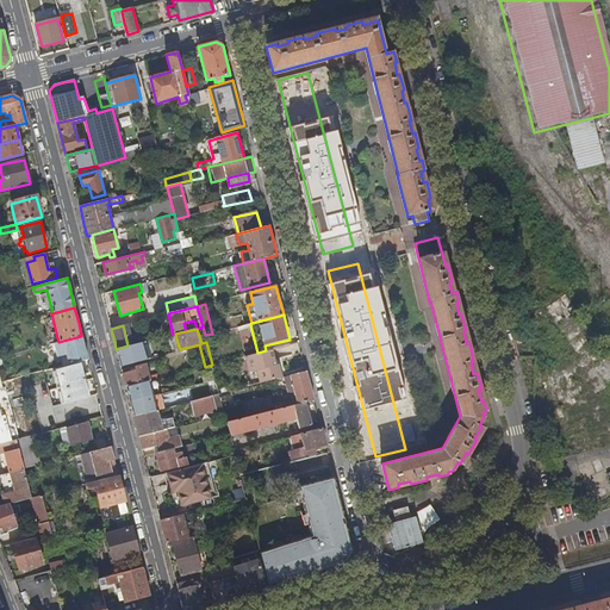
[(58,342),(53,343),(56,356),(60,356),(67,354),(69,363),(87,359),(85,349),(81,336),(58,342)]
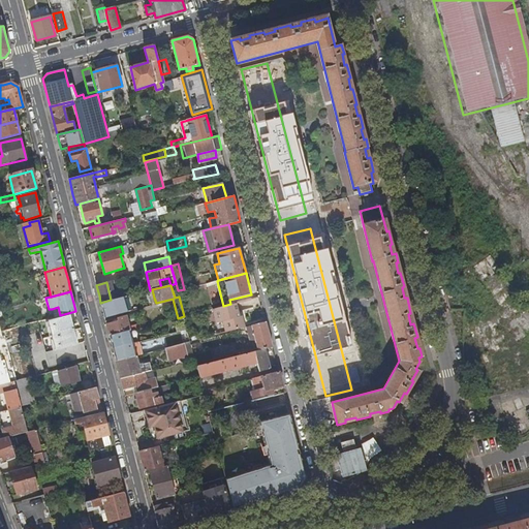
[(121,300),(101,305),(102,308),(104,317),(132,310),(131,305),(123,307),(121,300)]
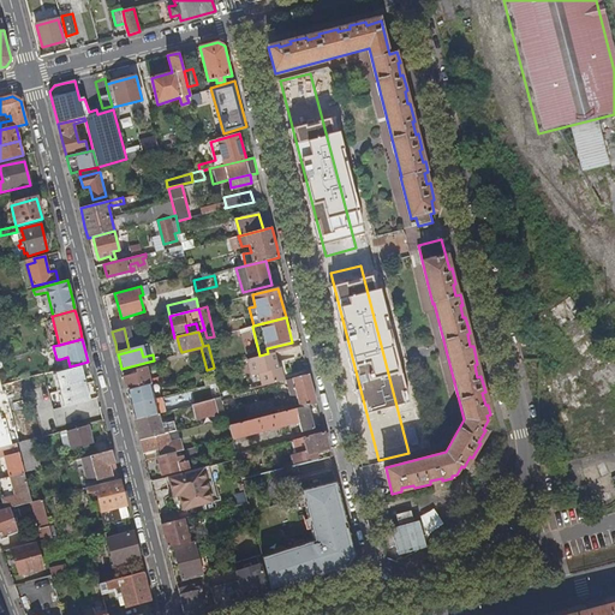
[(263,386),(285,380),(282,366),(279,368),(274,352),(268,353),(260,356),(249,359),(252,375),(261,372),(263,386)]
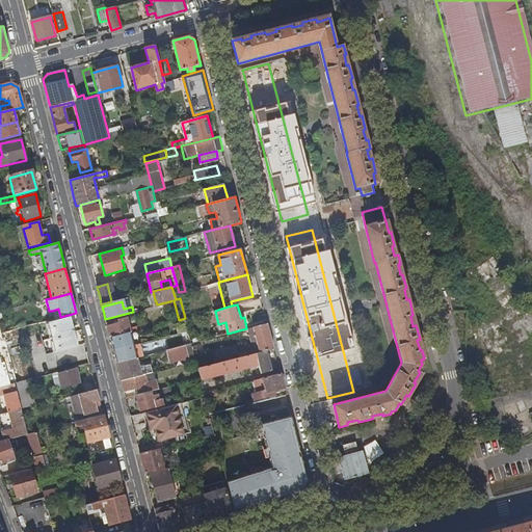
[(115,324),(107,326),(108,330),(110,338),(130,333),(127,317),(117,319),(117,321),(115,321),(115,324)]
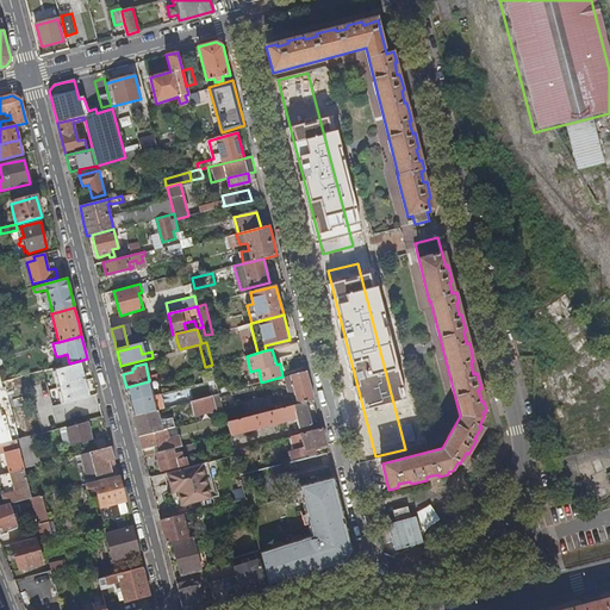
[(58,378),(61,386),(82,380),(79,365),(53,372),(55,379),(58,378)]
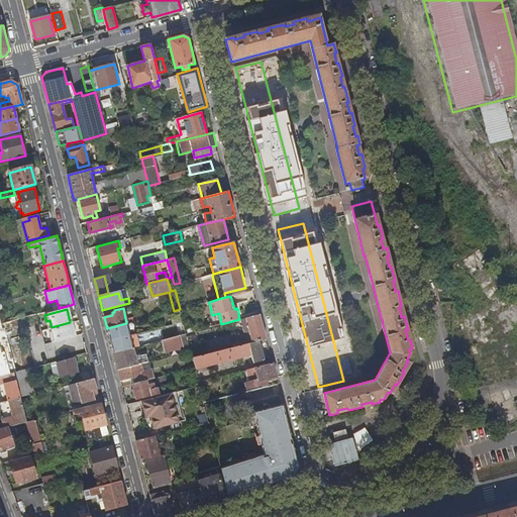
[(259,341),(267,339),(264,330),(260,314),(245,318),(249,333),(245,334),(247,343),(259,341)]
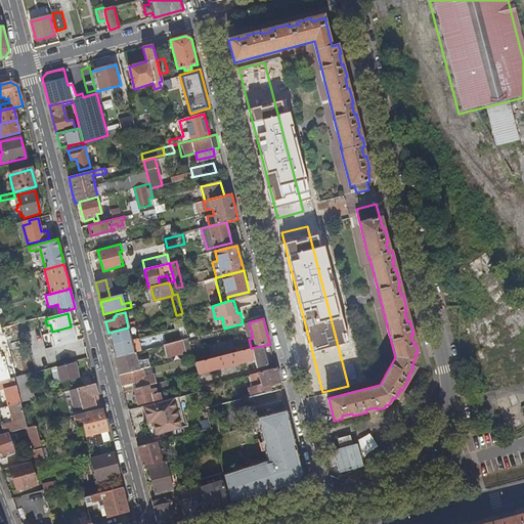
[(54,340),(51,341),(52,346),(75,341),(71,326),(52,332),(54,340)]
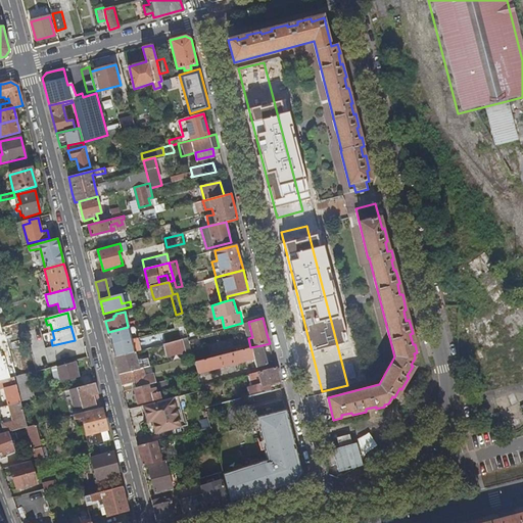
[(128,327),(108,332),(110,340),(111,344),(131,339),(128,327)]
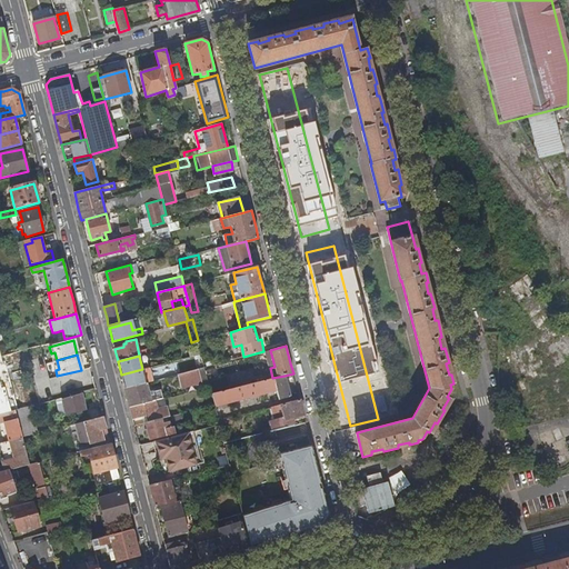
[(142,369),(121,375),(123,382),(125,387),(146,381),(151,380),(148,367),(142,369)]
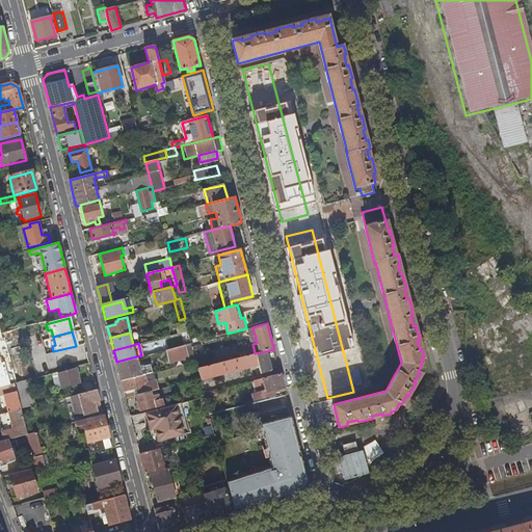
[(175,361),(176,366),(184,364),(183,358),(188,356),(189,362),(196,361),(191,343),(166,349),(169,362),(175,361)]
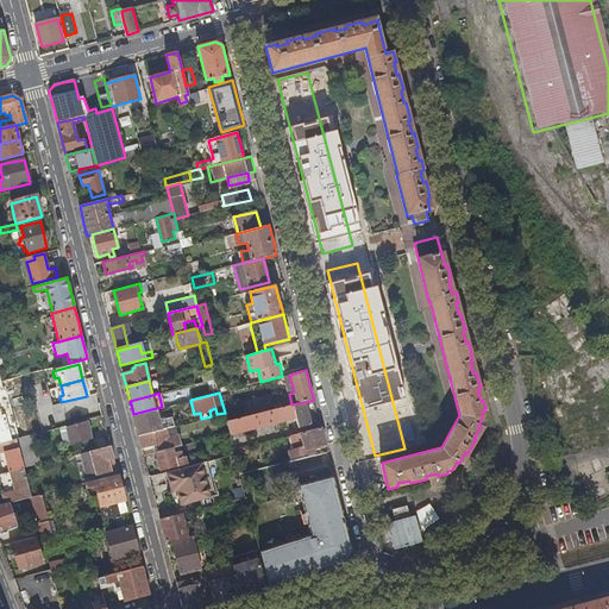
[(230,433),(230,434),(296,418),(299,428),(311,425),(308,415),(312,415),(311,408),(306,408),(305,402),(292,405),(227,421),(230,433)]
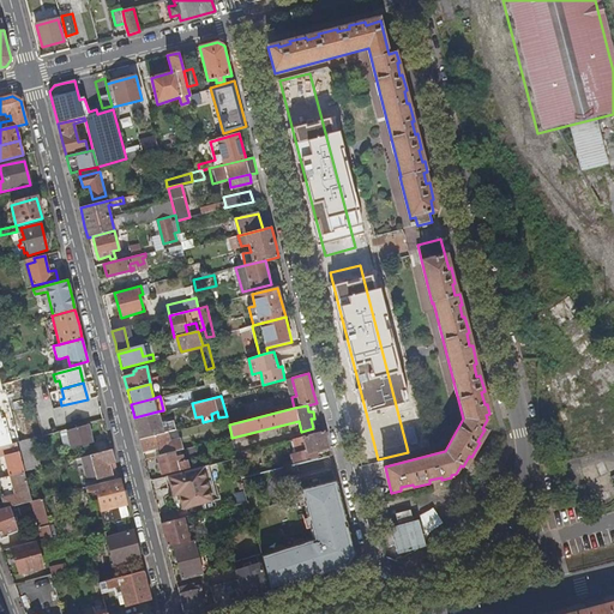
[(88,423),(97,421),(103,419),(100,408),(85,411),(88,423)]
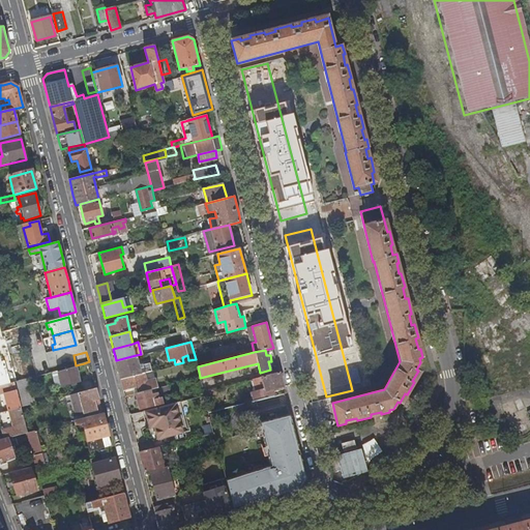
[(136,355),(116,360),(117,367),(120,379),(145,373),(151,371),(149,363),(138,365),(136,355)]
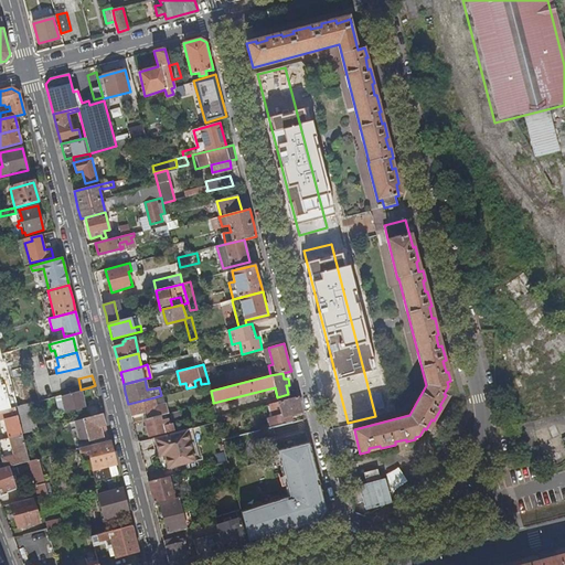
[(33,387),(0,395),(0,411),(16,407),(20,406),(20,405),(30,403),(44,398),(42,386),(34,388),(33,387)]
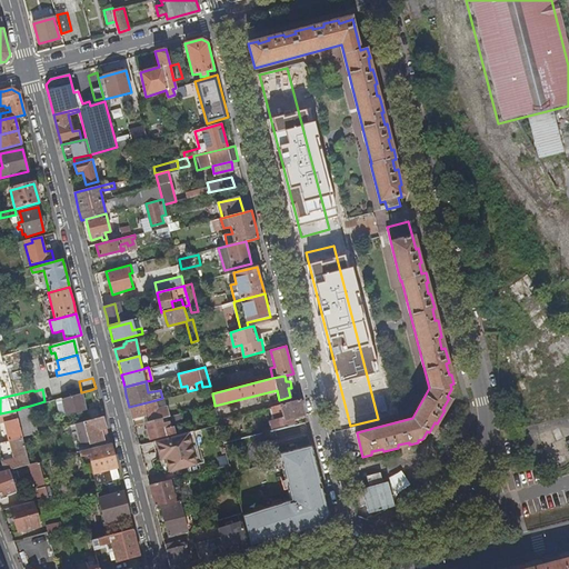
[(62,398),(62,397),(56,399),(57,405),(63,402),(67,413),(78,411),(86,409),(81,393),(62,398)]
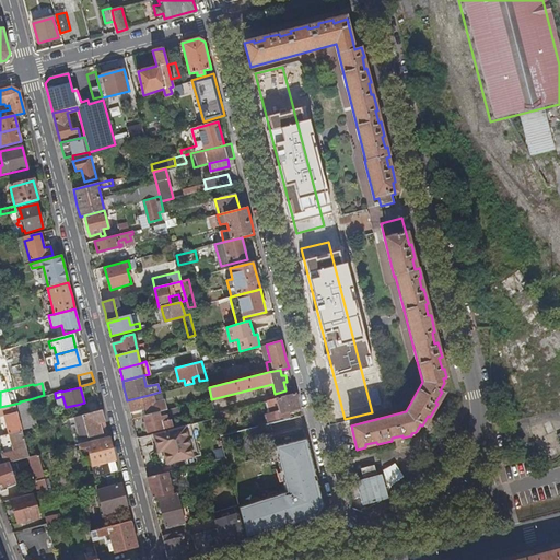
[(153,394),(127,400),(129,409),(130,412),(143,409),(144,416),(159,411),(166,410),(164,400),(154,403),(153,394)]
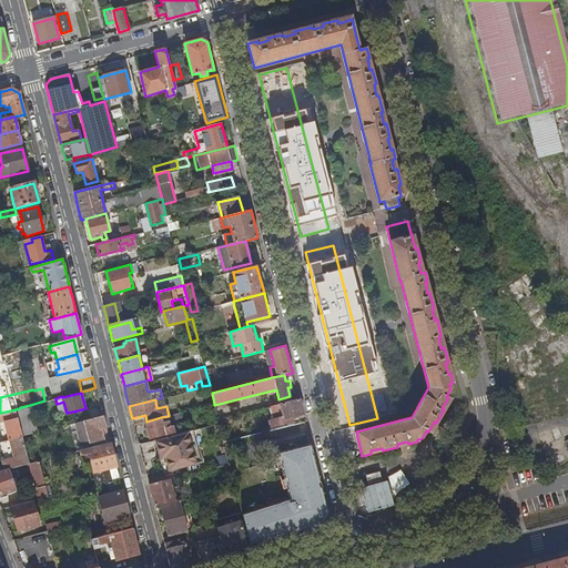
[(273,428),(295,424),(293,417),(304,414),(303,413),(300,399),(281,404),(285,418),(282,416),(277,417),(271,419),(273,428)]
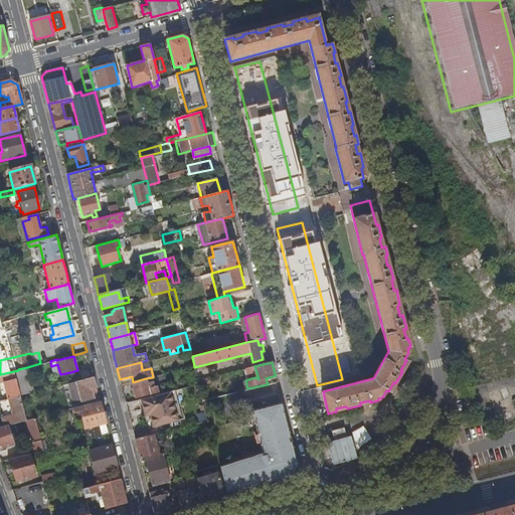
[(54,376),(60,374),(57,364),(51,366),(54,376)]
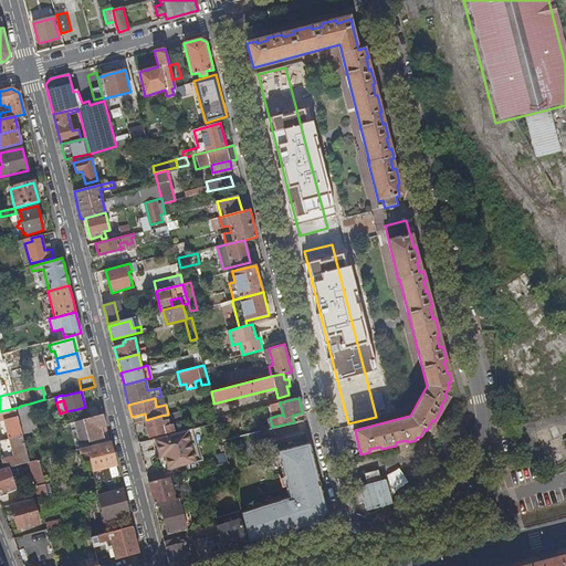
[(280,402),(273,405),(276,416),(281,415),(284,417),(280,402)]
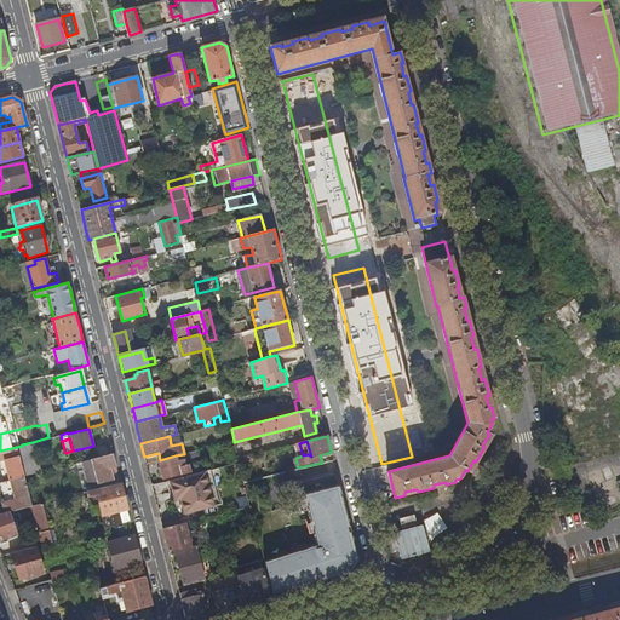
[(24,476),(40,472),(33,442),(22,445),(22,446),(17,447),(24,476)]
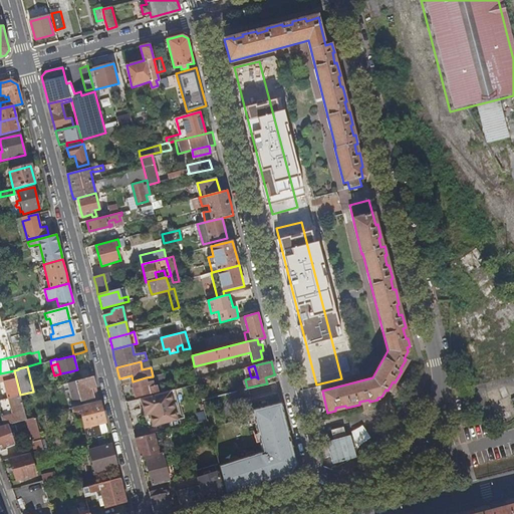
[(14,370),(0,373),(0,381),(5,380),(9,398),(20,395),(14,370)]
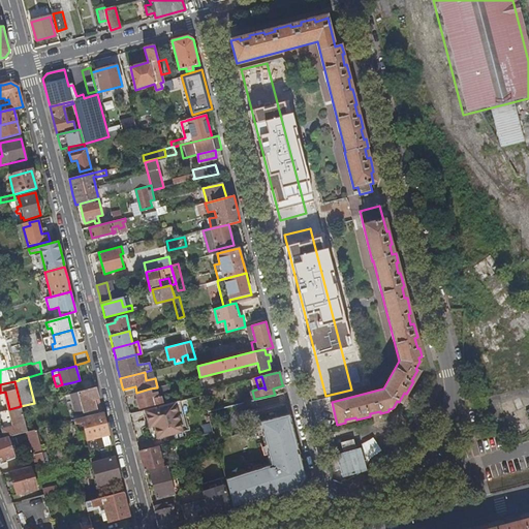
[(157,387),(150,389),(151,394),(162,391),(176,386),(175,382),(157,387)]
